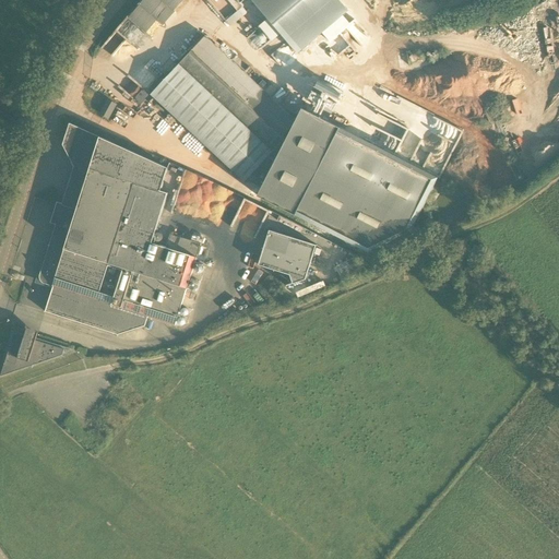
[(138,0),(125,16),(143,33),(154,20),(159,25),(180,0),(138,0)]
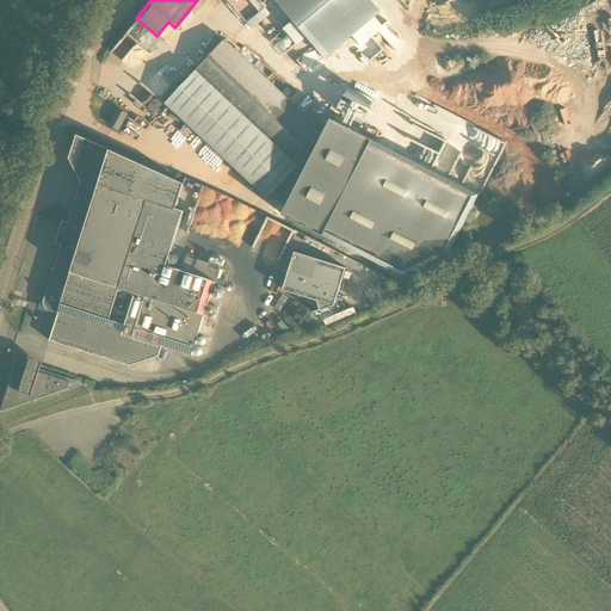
[(248,0),(260,13),(266,7),(263,4),(267,0),(275,0),(294,20),(283,30),(296,45),(307,37),(325,59),(352,36),(362,47),(378,31),(370,22),(381,12),(370,0),(248,0)]
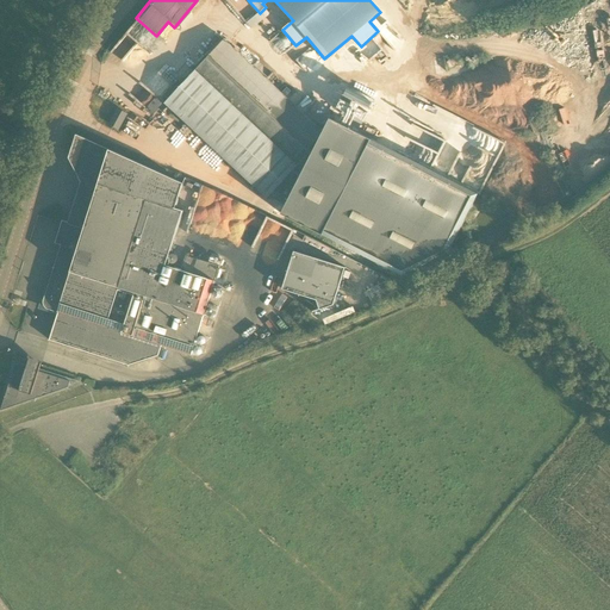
[(124,47),(128,43),(122,38),(111,54),(119,60),(128,49),(124,47)]
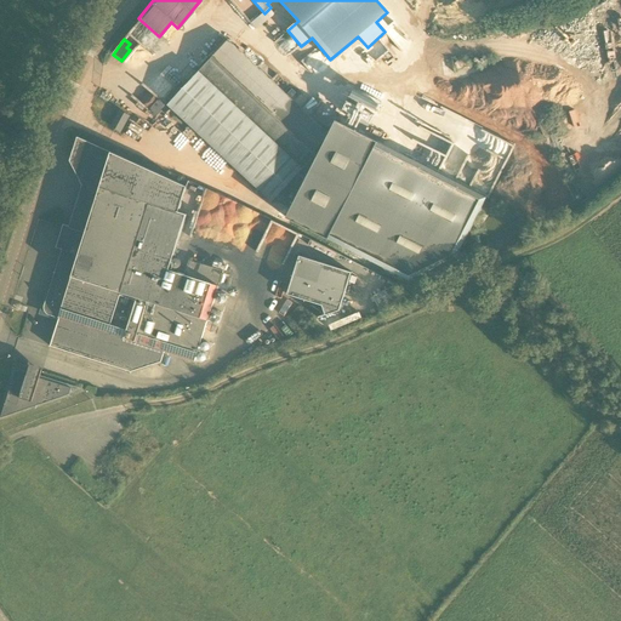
[(228,40),(167,106),(288,216),(286,218),(412,283),(455,258),(486,198),(336,121),(329,135),(228,40)]
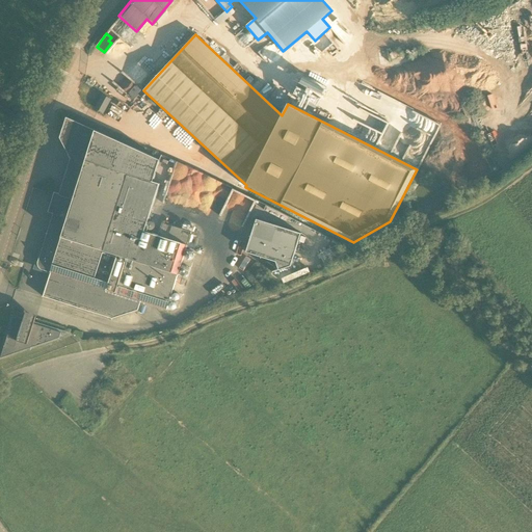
[(131,96),(141,84),(123,69),(112,80),(131,96)]
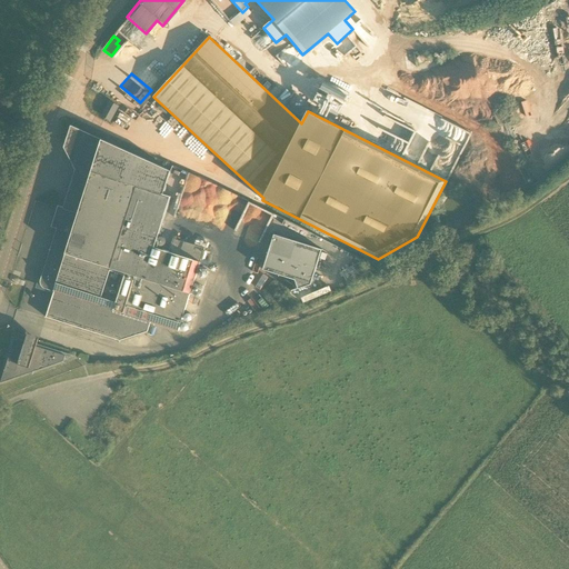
[(317,109),(331,115),(337,99),(342,101),(345,95),(312,82),(308,95),(321,99),(317,109)]
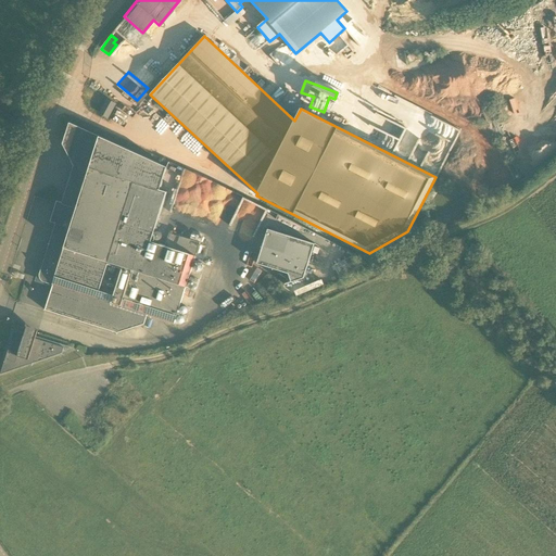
[(115,103),(108,100),(100,114),(108,118),(115,103)]
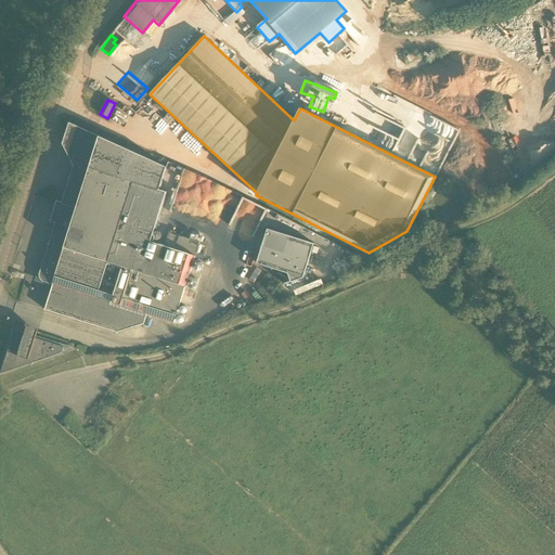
[(151,242),(167,192),(159,190),(167,167),(69,123),(63,144),(81,181),(85,182),(77,207),(60,202),(57,202),(56,204),(52,216),(53,218),(54,219),(56,219),(39,274),(39,275),(40,278),(41,280),(42,281),(43,281),(44,282),(53,284),(46,310),(117,333),(144,324),(147,314),(175,323),(199,243),(179,236),(169,233),(165,246),(151,242)]
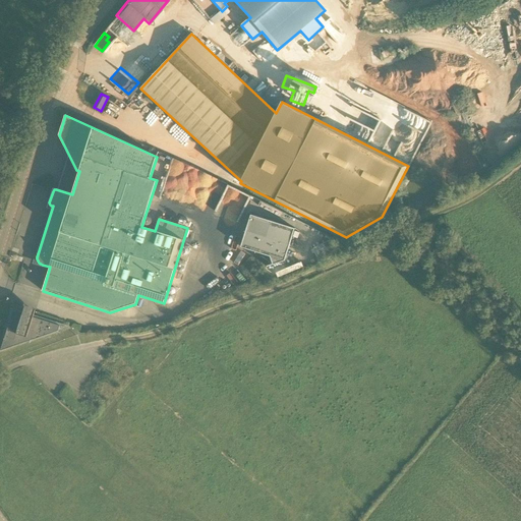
[(227,185),(214,212),(238,223),(251,196),(227,185)]
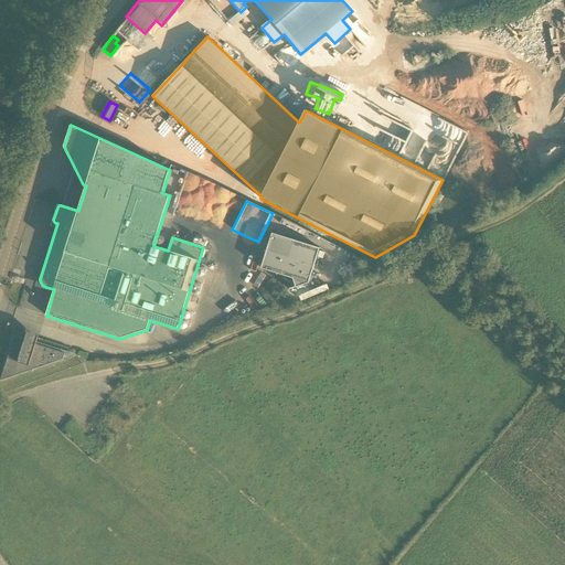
[(270,235),(259,270),(291,280),(295,289),(307,285),(318,249),(270,235)]
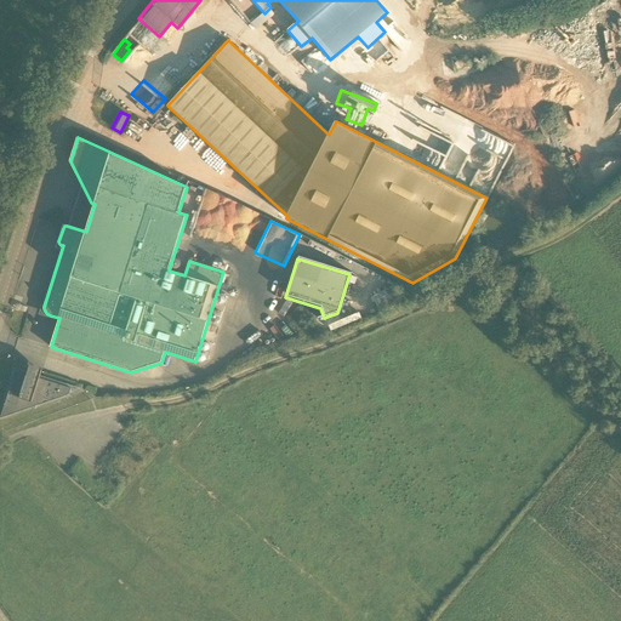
[(27,375),(16,371),(0,419),(69,394),(72,388),(40,379),(43,368),(30,364),(27,375)]
